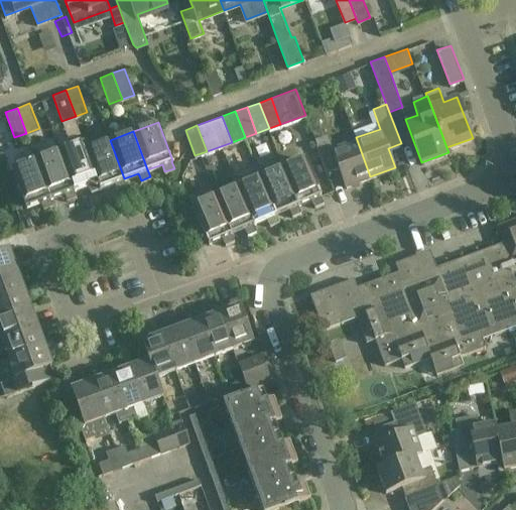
[(370,176),(356,137),(333,146),(330,138),(316,143),(327,170),(339,166),(346,185),(370,176)]
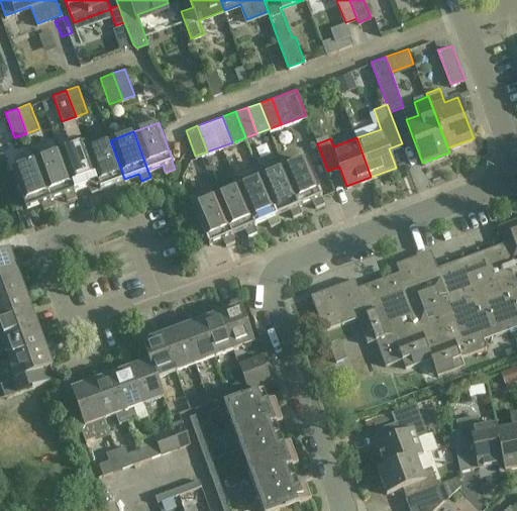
[(110,140),(87,148),(101,187),(115,182),(117,189),(127,186),(124,179),(110,140)]
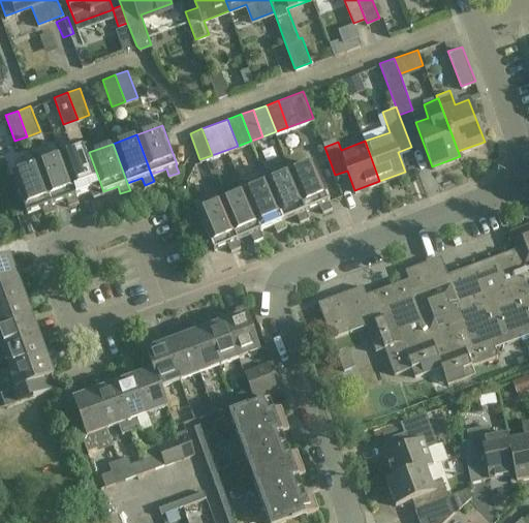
[(289,170),(306,209),(319,204),(322,211),(332,207),(312,160),(325,154),(321,144),(299,154),(303,163),(289,170)]
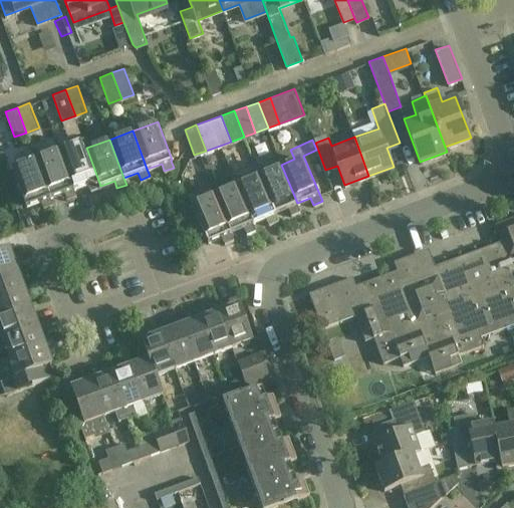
[(83,141),(59,150),(73,188),(87,182),(90,189),(100,186),(86,148),(83,141)]
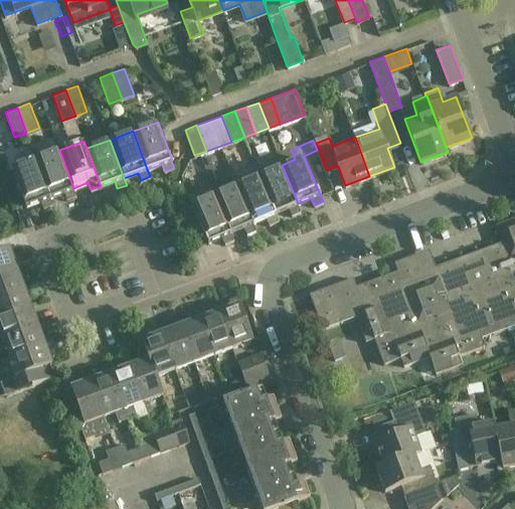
[(76,195),(73,188),(59,150),(36,158),(50,196),(64,191),(66,198),(76,195)]
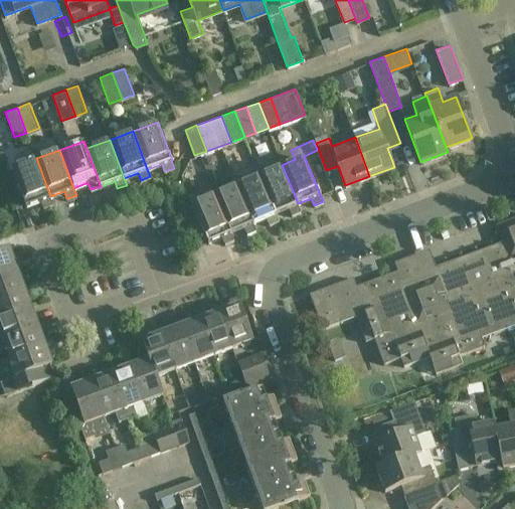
[(52,203),(50,196),(36,158),(12,167),(26,205),(40,200),(43,207),(52,203)]
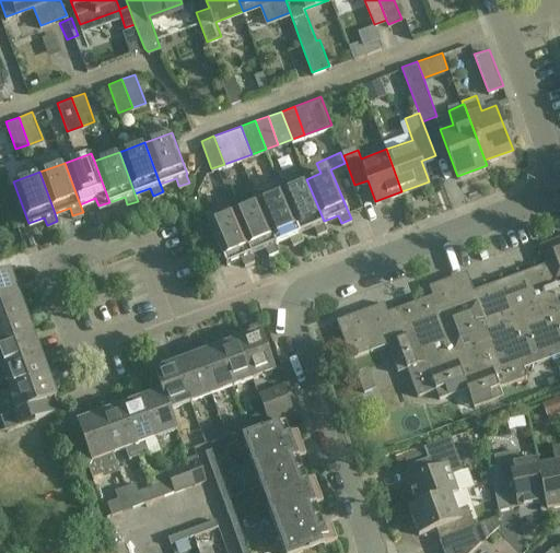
[(281,190),(282,190),(300,232),(314,225),(317,233),(327,228),(324,221),(306,179),(303,172),(278,181),(281,190)]
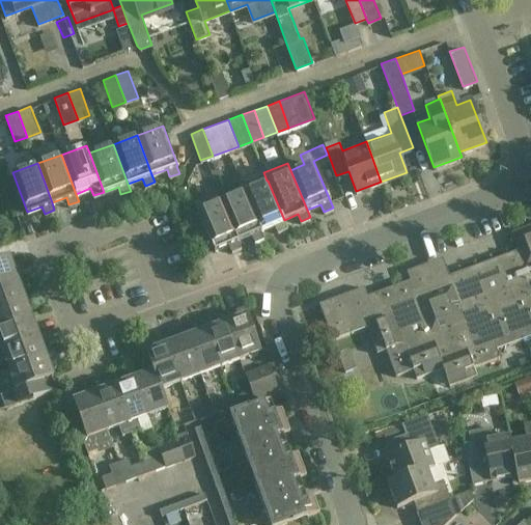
[(267,181),(244,190),(260,229),(275,224),(278,230),(287,227),(284,220),(268,181),(267,181)]
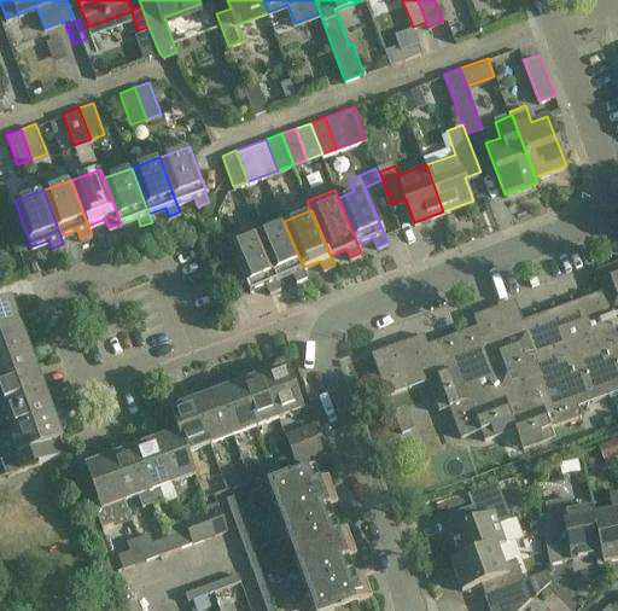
[(284,221),(257,233),(277,278),(292,272),(296,280),(307,275),(303,267),(284,221)]
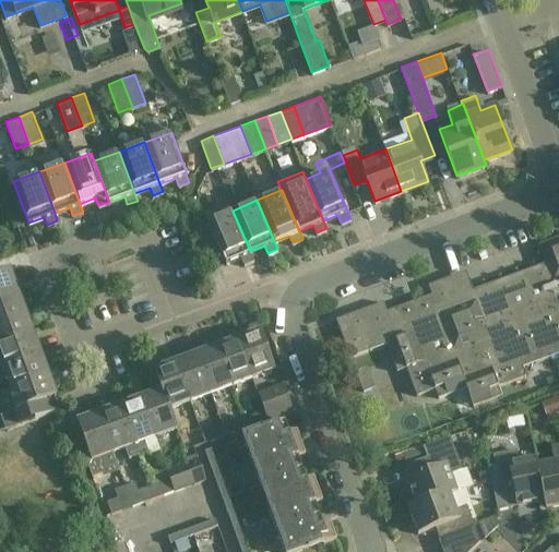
[(250,251),(233,211),(209,220),(226,262),(240,255),(244,263),(253,259),(250,251)]
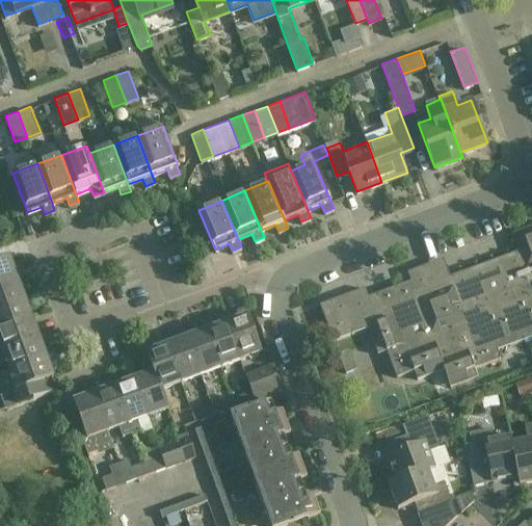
[(432,280),(426,263),(407,269),(410,279),(375,291),(382,309),(374,312),(365,285),(319,301),(333,338),(368,325),(377,351),(387,347),(396,374),(415,368),(418,376),(444,367),(450,385),(477,374),(474,366),(501,356),(498,347),(531,334),(531,222),(512,231),(519,248),(432,280)]
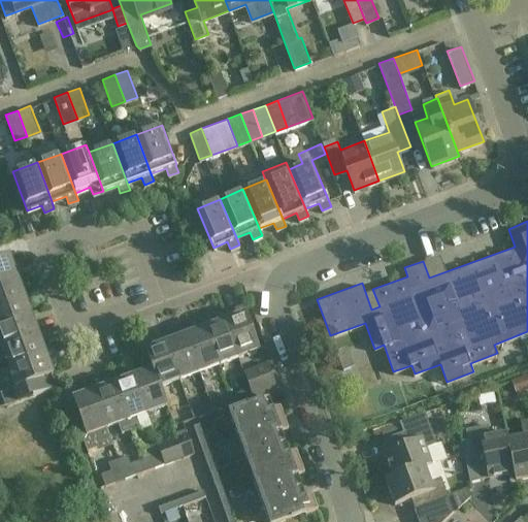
[(0,278),(15,271),(8,252),(0,255),(0,278)]
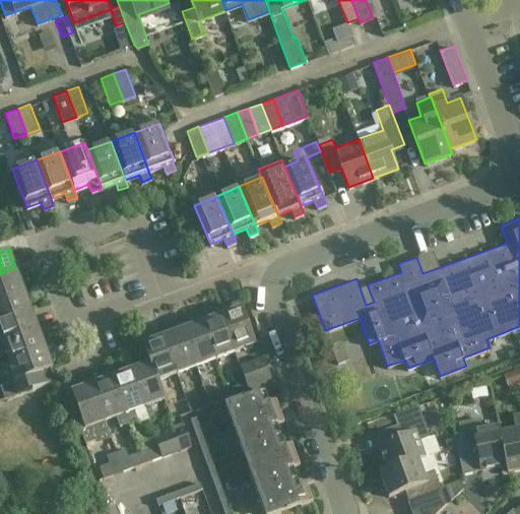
[(0,273),(0,296),(23,287),(15,267),(0,273)]
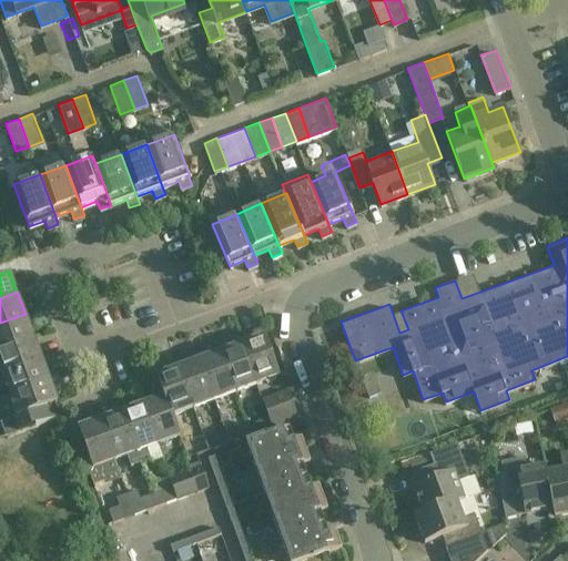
[(0,346),(33,335),(26,314),(0,323),(0,346)]
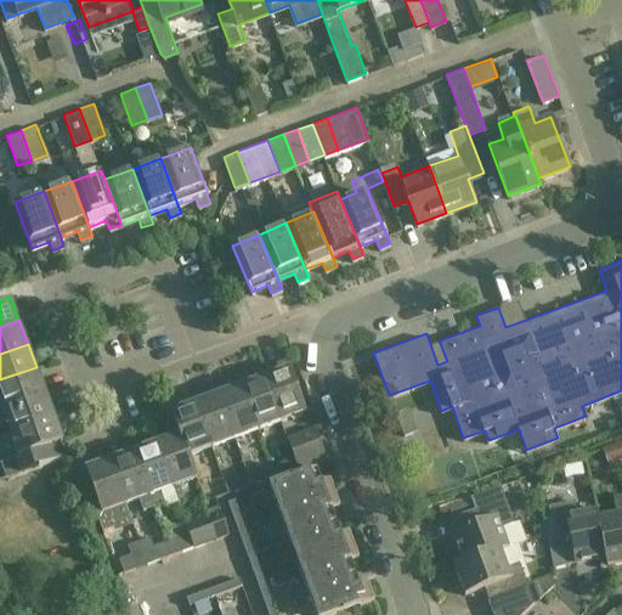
[(280,370),(266,374),(281,417),(305,408),(286,356),(276,360),(280,370)]
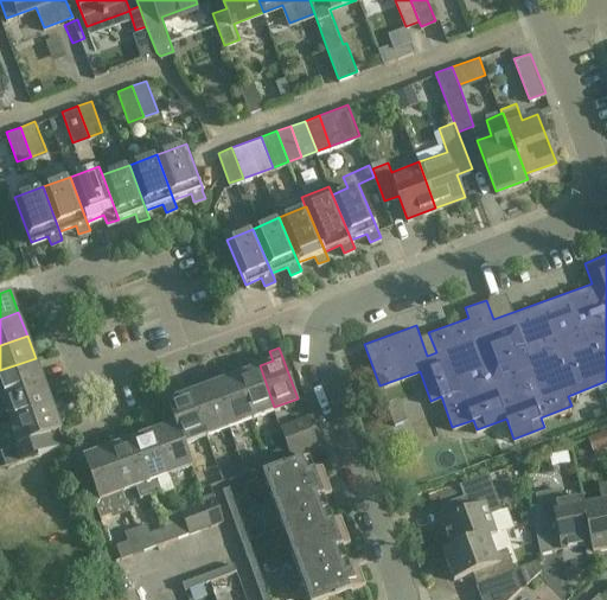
[(249,369),(236,374),(251,415),(274,407),(260,365),(256,356),(247,359),(249,369)]
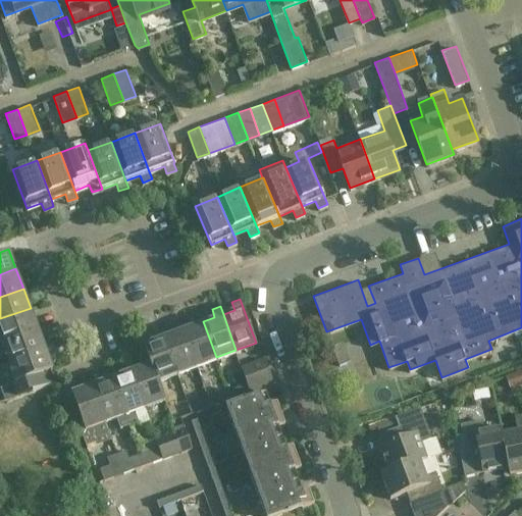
[(0,341),(38,327),(31,308),(0,318),(0,341)]
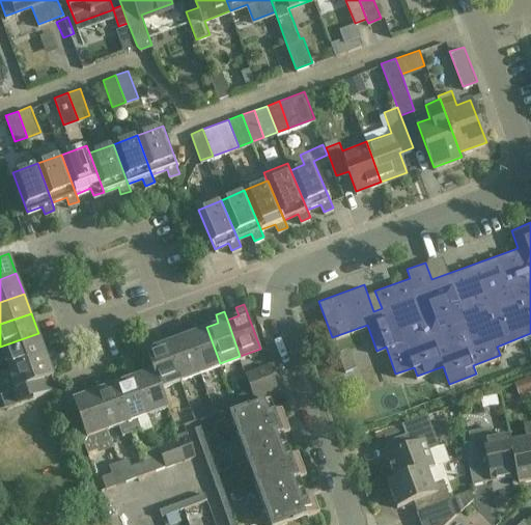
[(198,330),(187,334),(200,370),(220,363),(206,327),(204,320),(195,322),(198,330)]
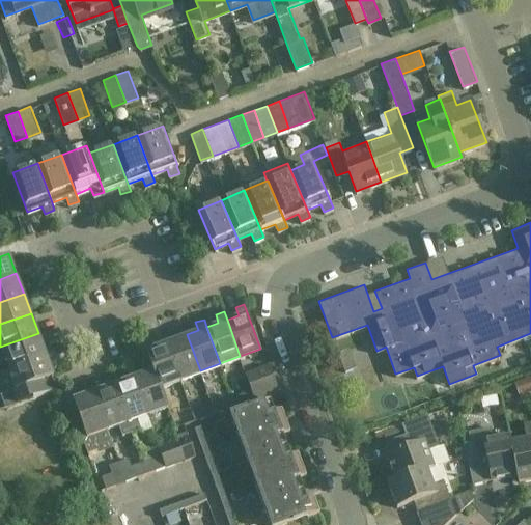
[(178,337),(167,341),(180,378),(200,370),(187,334),(184,327),(175,330),(178,337)]
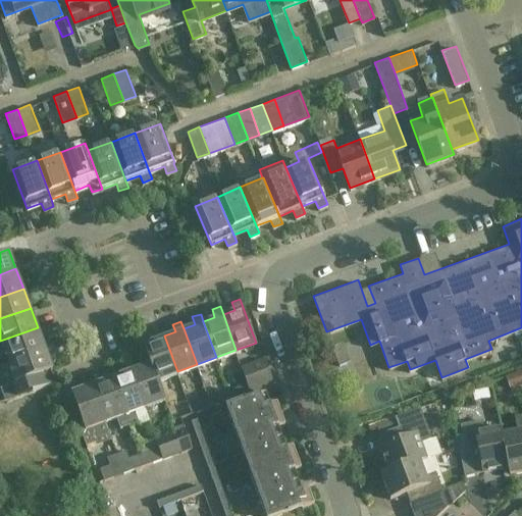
[(0,354),(6,352),(9,360),(45,347),(38,327),(0,341),(0,354)]
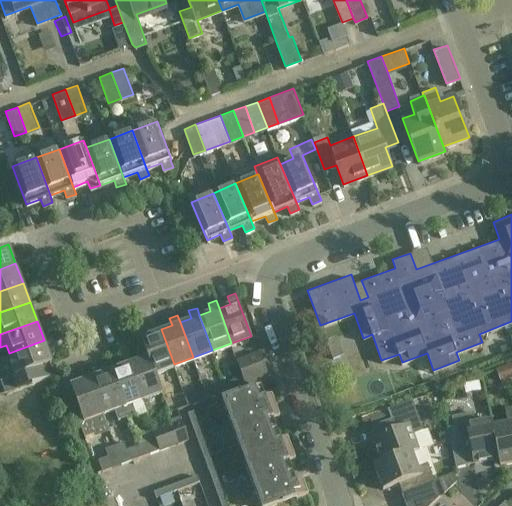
[(141,336),(148,355),(154,371),(174,364),(161,329),(158,322),(150,325),(153,332),(141,336)]
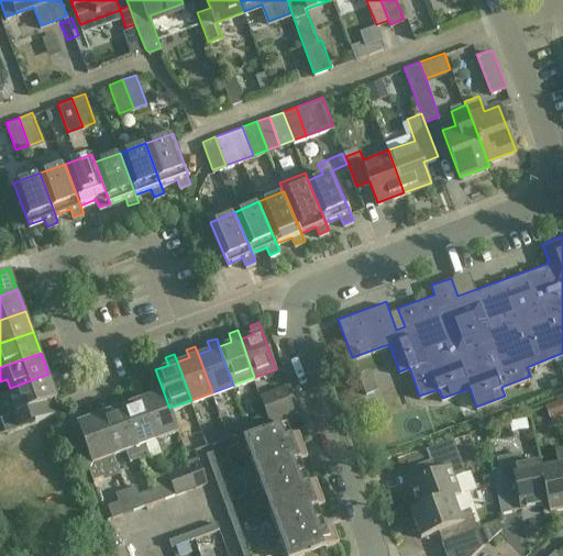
[(56,370),(48,374),(10,388),(0,391),(0,407),(3,414),(0,415),(6,430),(58,410),(53,397),(56,396),(52,382),(59,379),(56,370)]
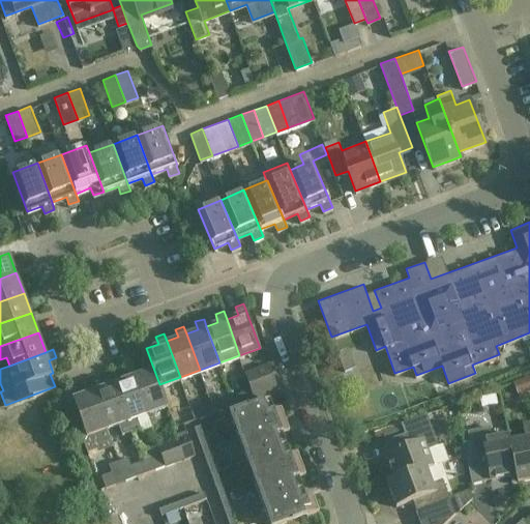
[(243,367),(252,387),(254,396),(277,387),(267,358),(243,367)]
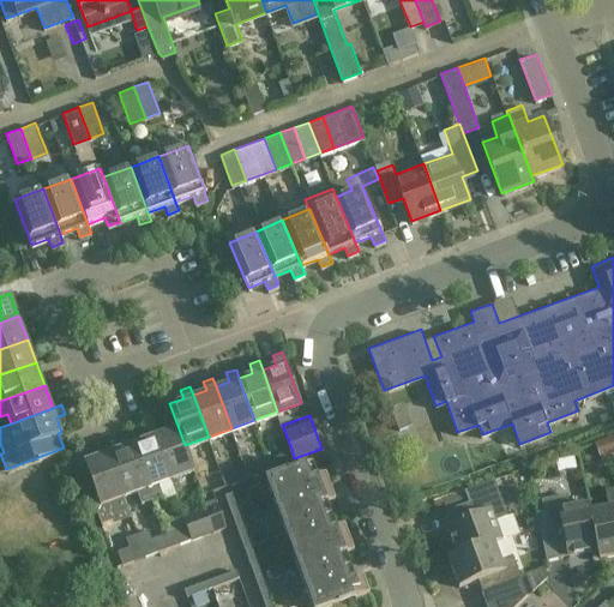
[(178,426),(155,434),(170,478),(193,469),(184,445),(185,445),(178,426)]
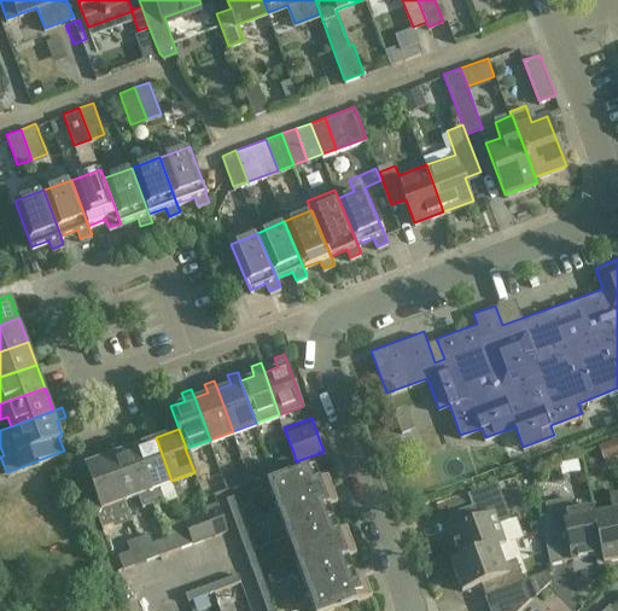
[(172,481),(156,437),(133,446),(152,500),(164,496),(159,484),(172,481)]
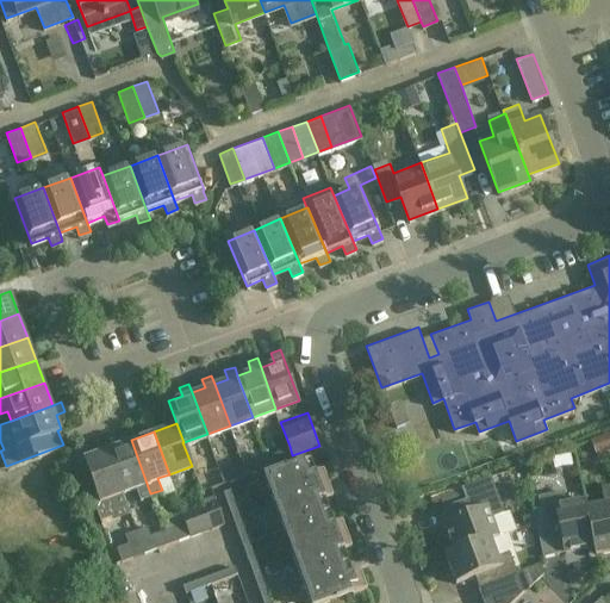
[(85,457),(95,488),(89,490),(101,521),(130,510),(124,492),(109,448),(105,439),(95,442),(99,452),(85,457)]
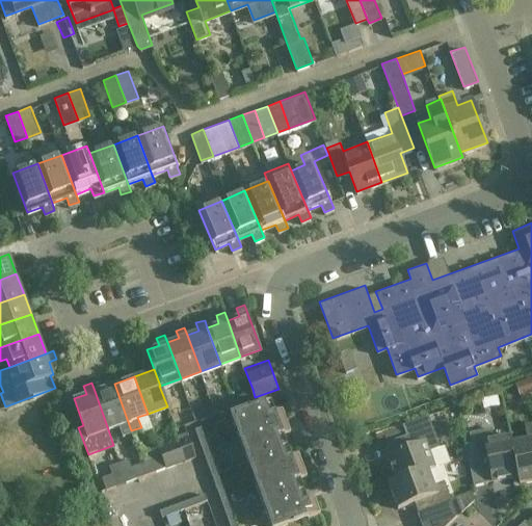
[(350,388),(354,399),(369,394),(365,383),(350,388)]
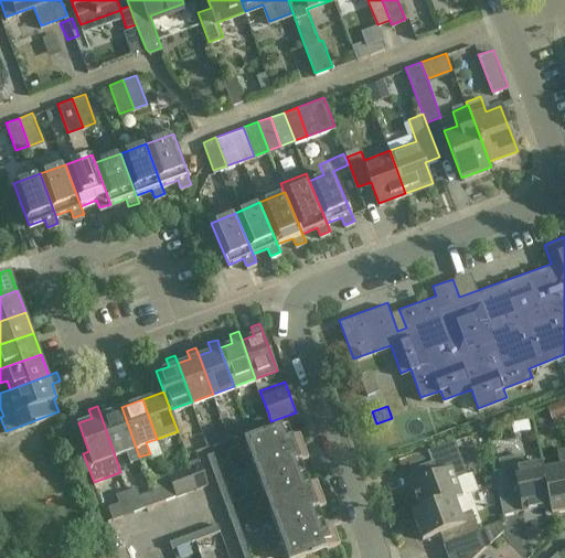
[(139,457),(121,407),(100,415),(115,455),(127,451),(130,460),(139,457)]
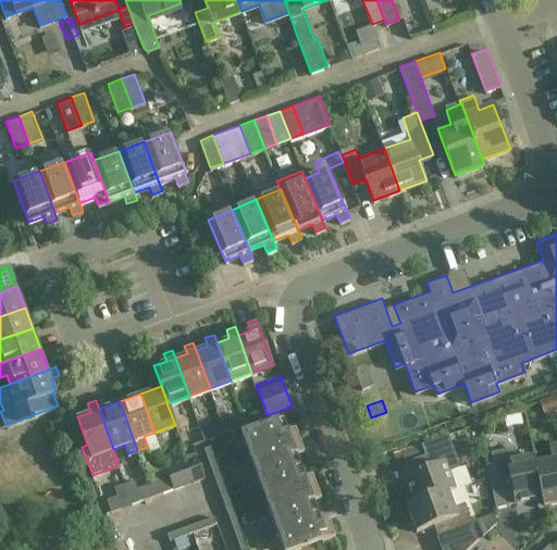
[(267,415),(264,407),(244,414),(247,423),(267,415)]
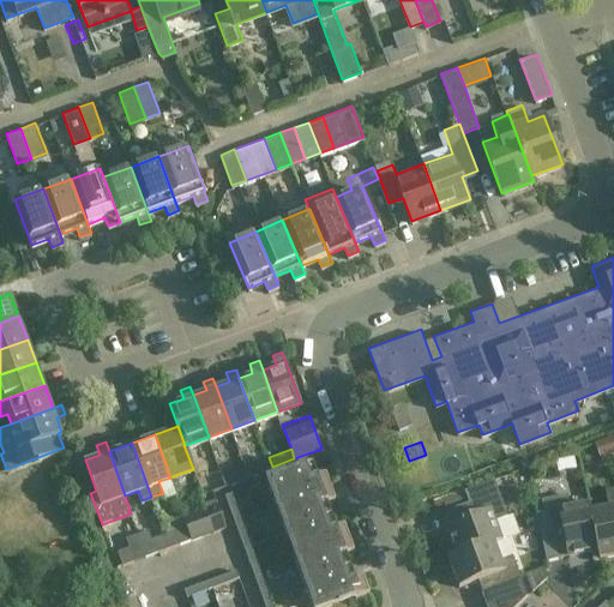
[(272,467),(269,457),(245,466),(248,475),(272,467)]
